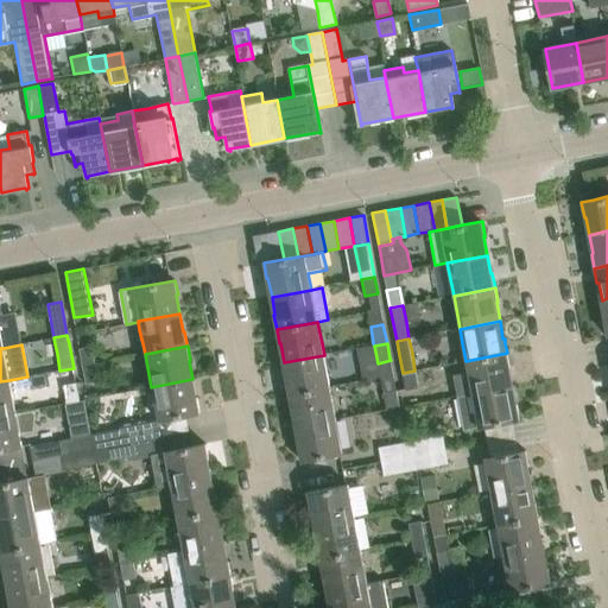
[(78,349),(82,366),(94,363),(90,347),(78,349)]
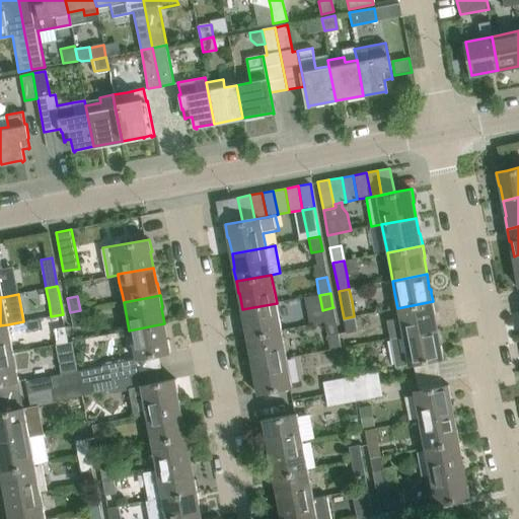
[(399,317),(386,319),(389,339),(437,329),(434,313),(435,313),(433,301),(397,308),(399,317)]
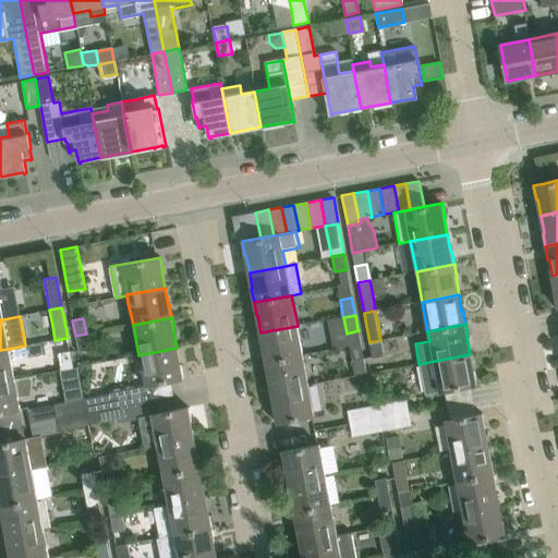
[(265,363),(303,356),(298,326),(261,332),(264,349),(263,349),(265,363)]
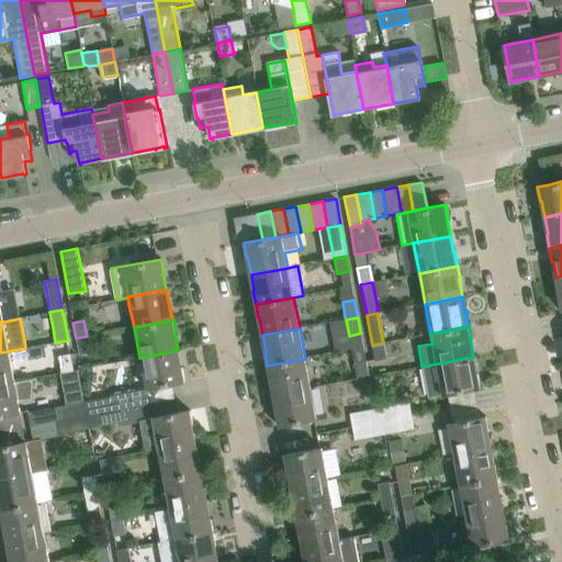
[(90,352),(87,336),(76,338),(78,351),(79,355),(90,352)]
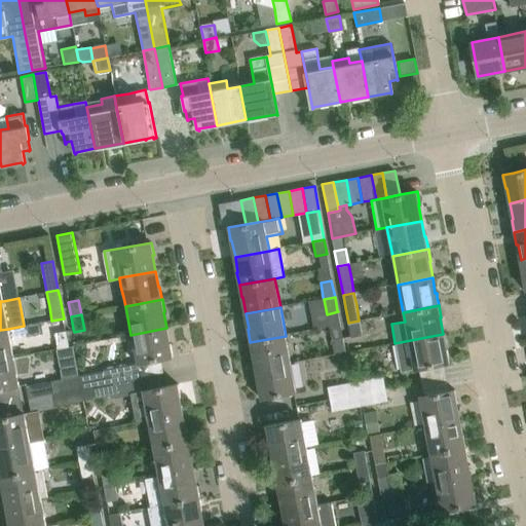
[(348,323),(350,337),(362,336),(359,321),(348,323)]
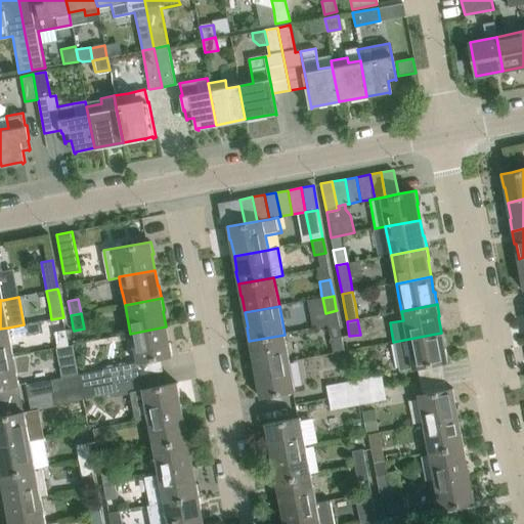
[(344,351),(341,338),(339,323),(328,325),(330,338),(333,353),(344,351)]
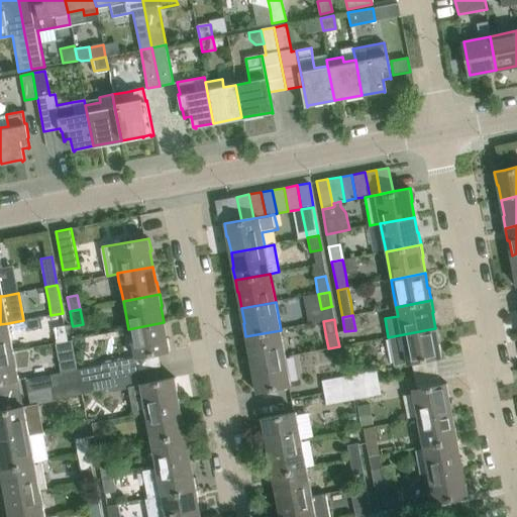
[(164,322),(128,329),(133,357),(170,350),(168,337),(167,337),(164,322)]
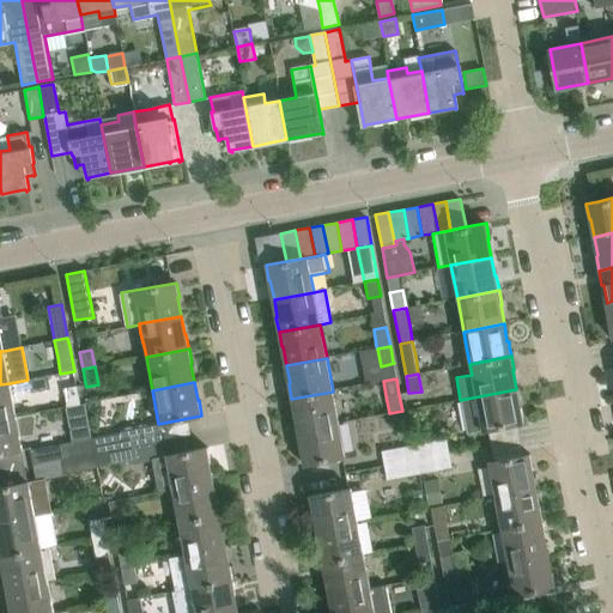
[(0,419),(17,416),(10,383),(0,384),(0,419)]
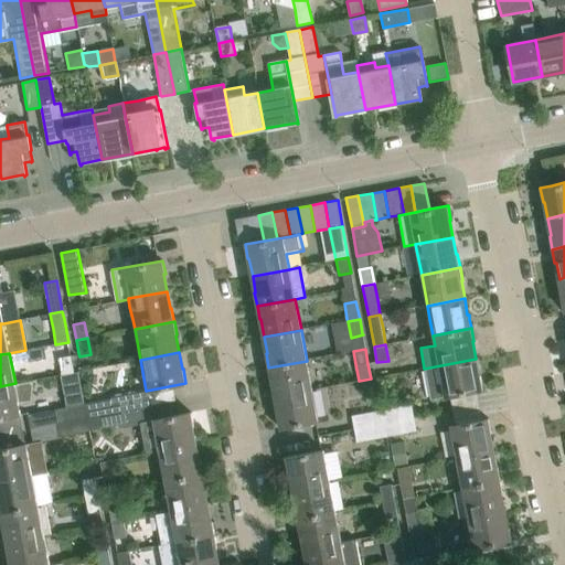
[(74,372),(71,354),(59,358),(62,374),(74,372)]
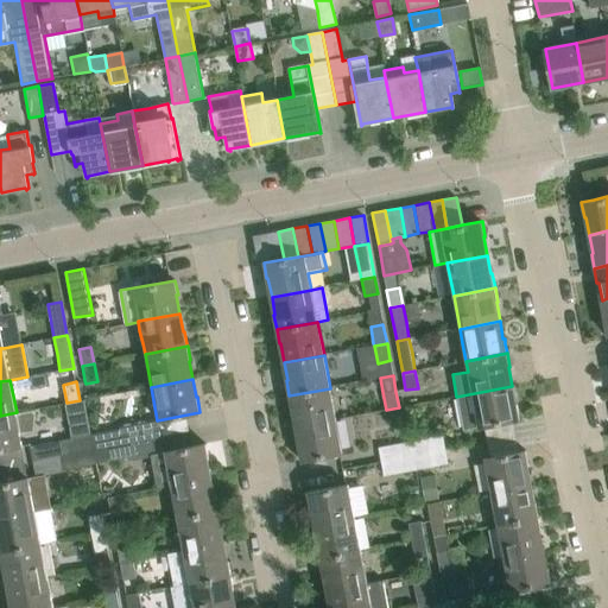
[(479,426),(520,418),(517,404),(515,404),(512,386),(456,397),(462,430),(479,426)]
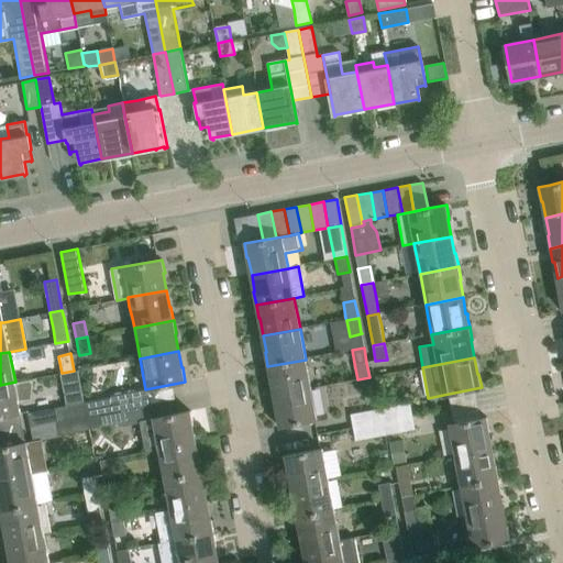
[(271,378),(274,396),(311,388),(306,360),(267,366),(269,378),(271,378)]
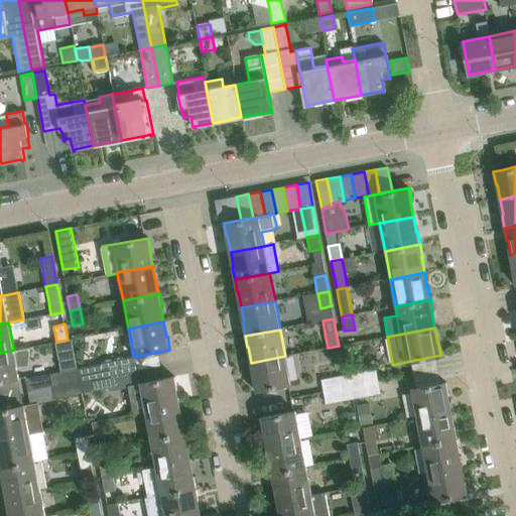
[(30,347),(14,350),(0,353),(0,382),(19,378),(17,369),(29,367),(30,347)]
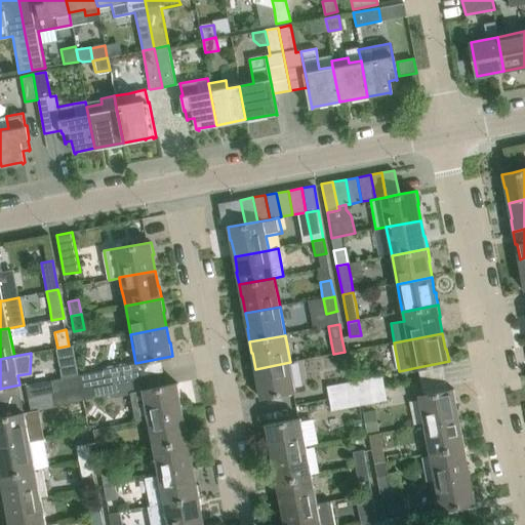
[(257,385),(260,397),(295,391),(290,362),(255,369),(258,385),(257,385)]
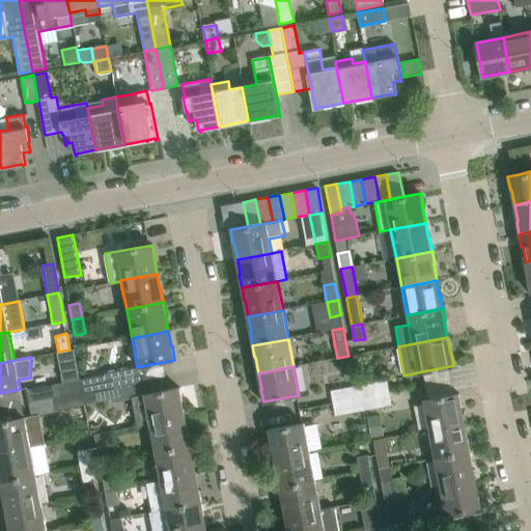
[(82,392),(109,387),(107,374),(79,380),(82,392)]
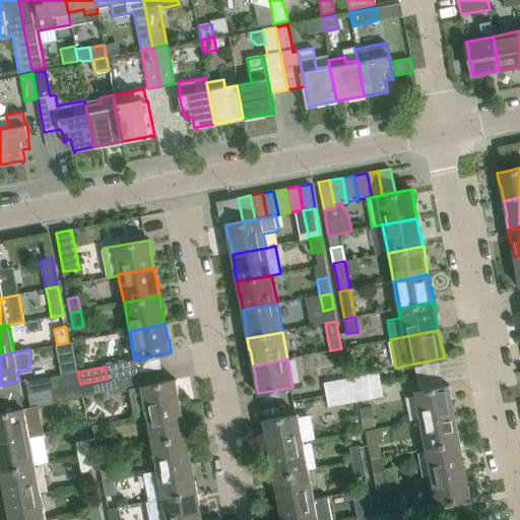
[(50,377),(22,382),(25,395),(27,394),(52,390),(80,384),(77,372),(50,377)]
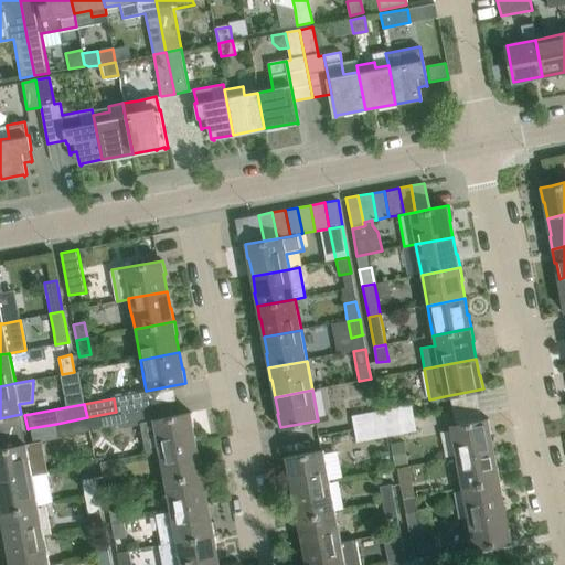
[(384,425),(413,418),(411,405),(382,411),(384,425)]
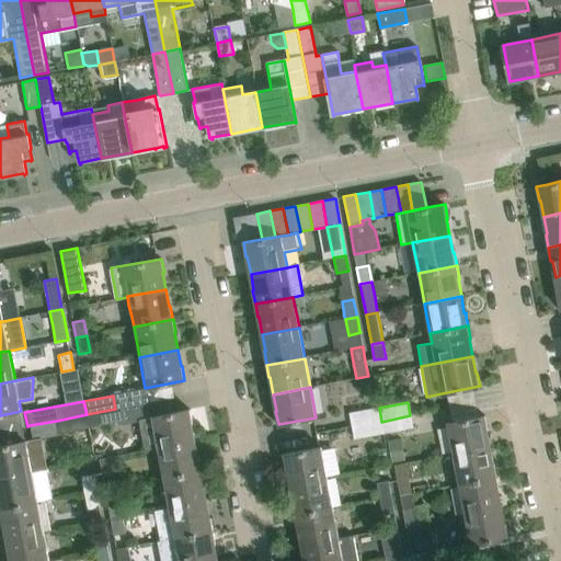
[(87,414),(89,428),(118,422),(139,419),(137,405),(115,409),(87,414)]
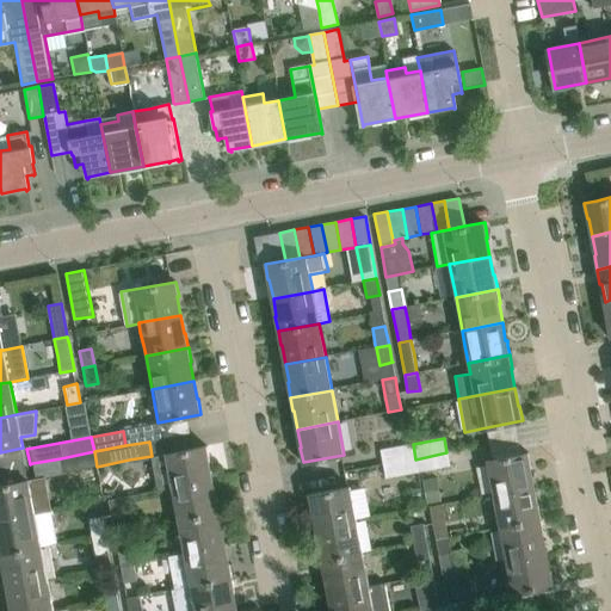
[(415,460),(413,444),(380,450),(382,466),(415,460)]
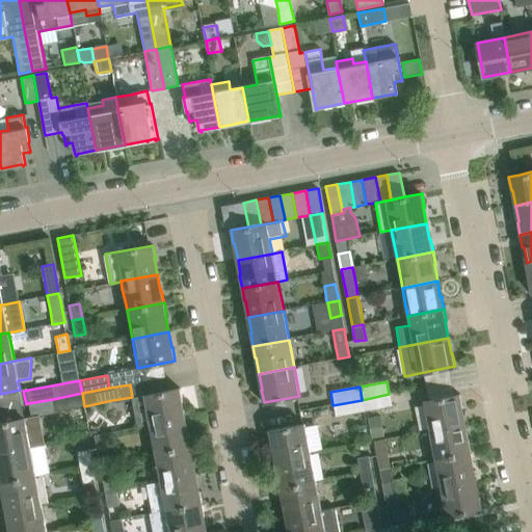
[(149,424),(184,418),(181,402),(183,401),(181,388),(143,395),(132,397),(137,426),(149,424)]
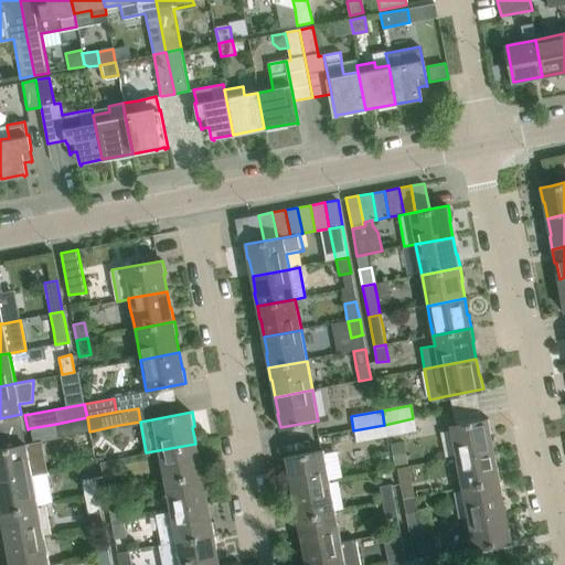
[(89,432),(87,417),(56,424),(60,437),(89,432)]
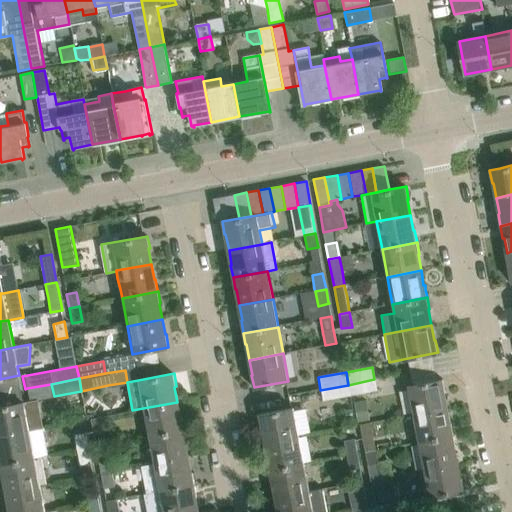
[(348,385),(350,396),(377,391),(374,379),(348,385)]
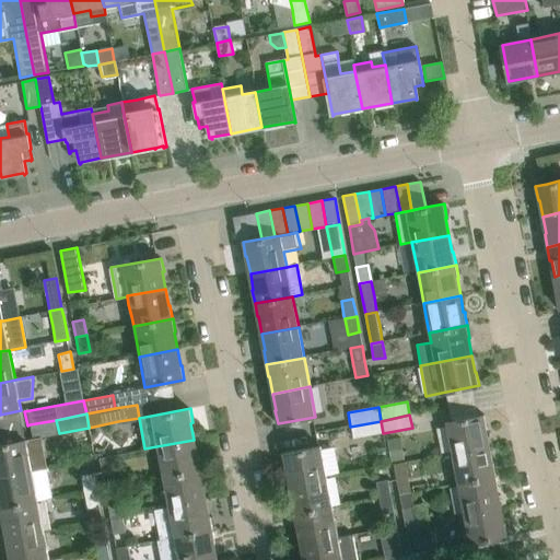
[(446,422),(453,454),(489,446),(486,429),(487,429),(485,415),(446,422)]
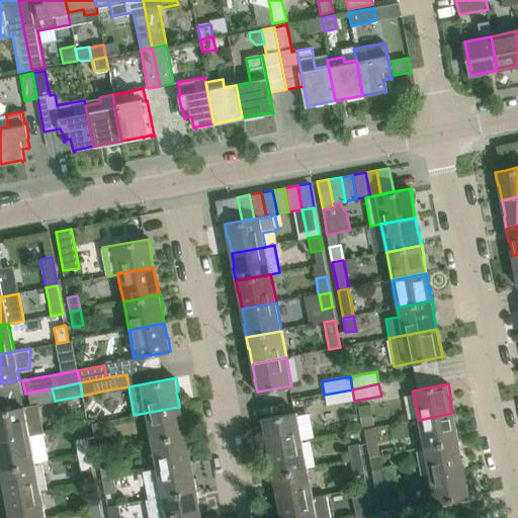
[(352,390),(324,395),(326,406),(354,401),(352,390)]
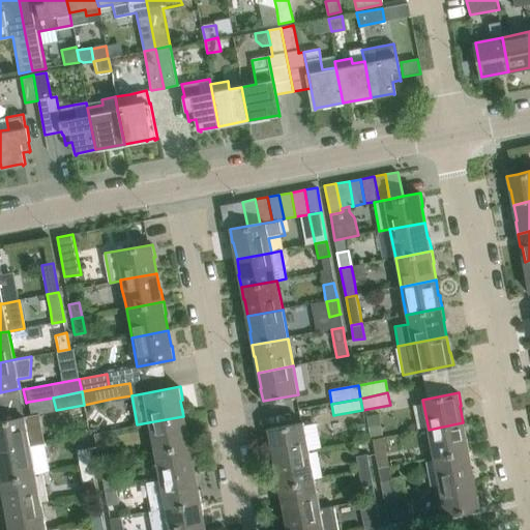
[(380,413),(366,416),(372,437),(384,435),(380,413)]
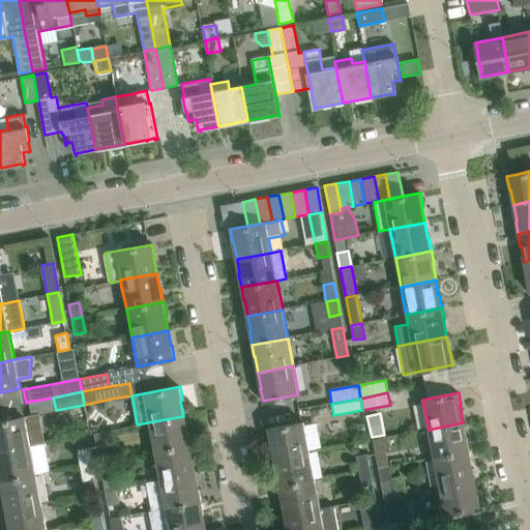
[(0,451),(30,446),(24,416),(0,420),(0,451)]
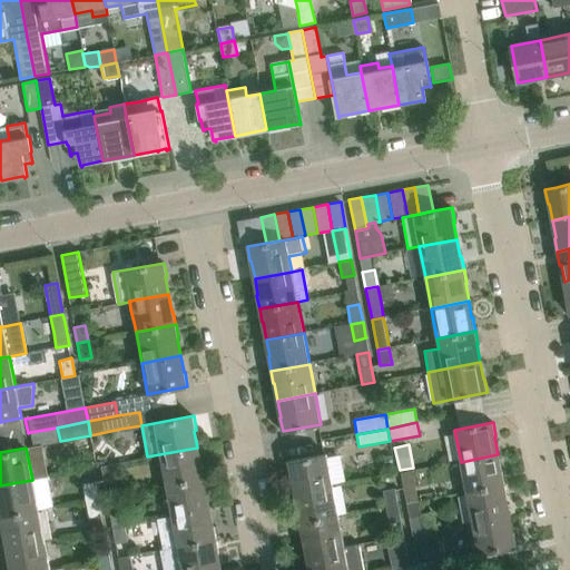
[(197,448),(159,454),(165,484),(205,478),(203,464),(200,464),(197,448)]
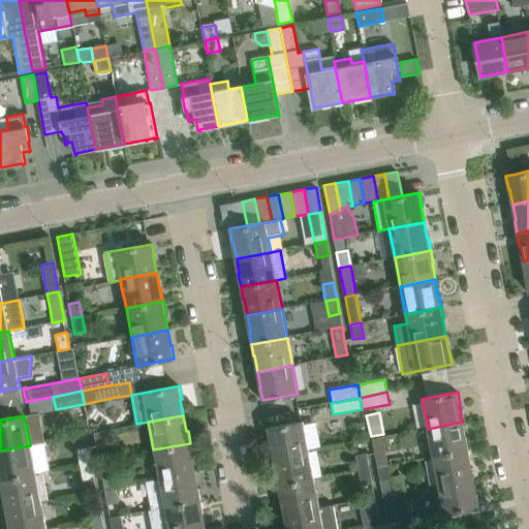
[(271,441),(274,458),(309,452),(303,422),(268,428),(270,441),(271,441)]
